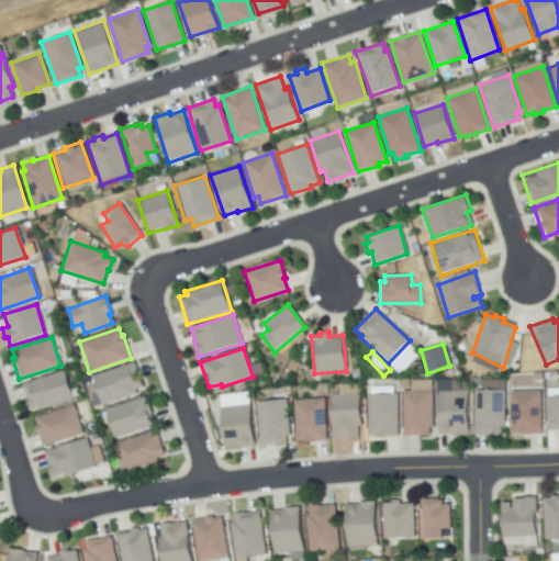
[(90,376),(133,362),(142,388),(136,390),(137,393),(100,405),(90,376)]
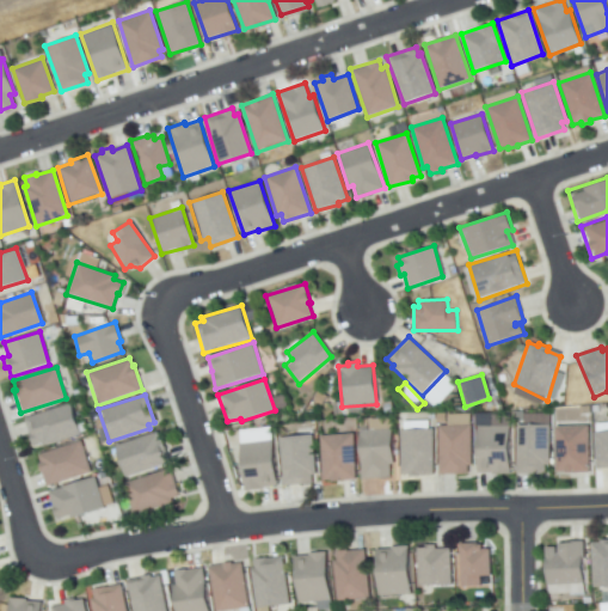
[(79,434),(41,446),(40,443),(30,445),(22,419),(69,404),(79,434)]
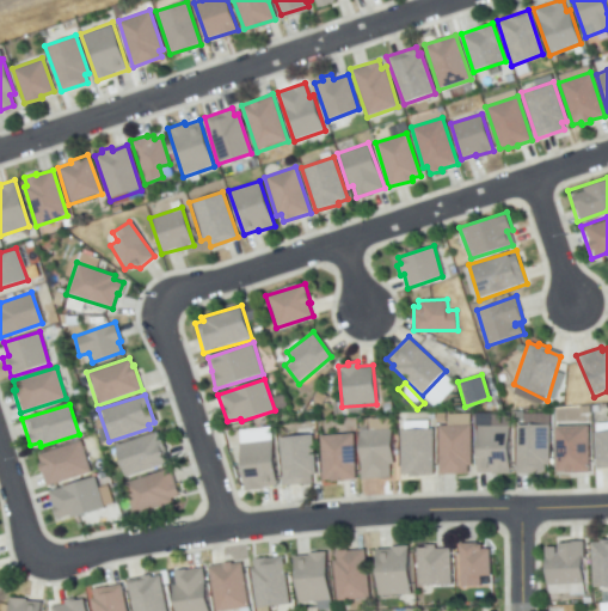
[(607,469),(597,469),(593,421),(607,420),(607,469)]
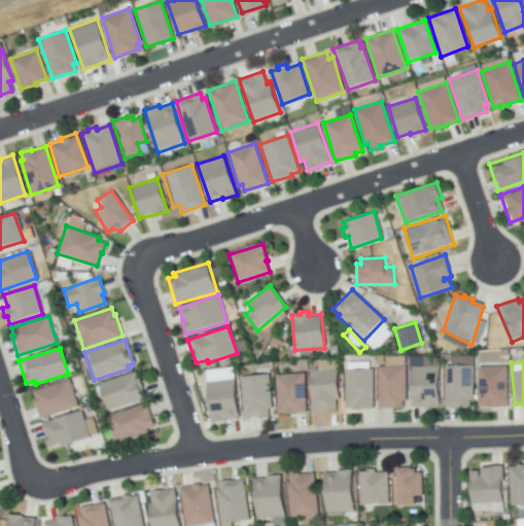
[(377,409),(376,366),(405,365),(406,399),(403,399),(403,408),(377,409)]
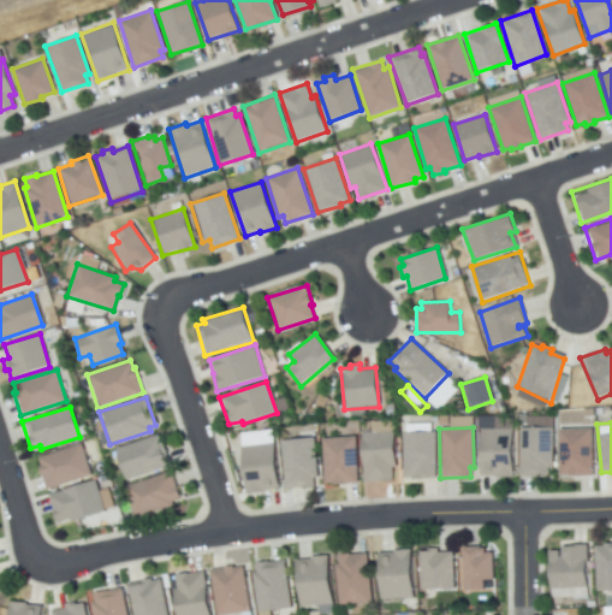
[(480,475),(480,429),(512,427),(514,478),(494,478),(494,475),(480,475)]
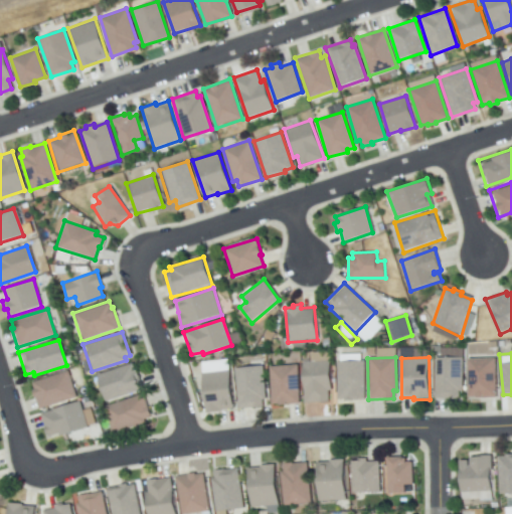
[(435,398),(434,357),(462,357),(462,391),(459,391),(459,397),(435,398)]
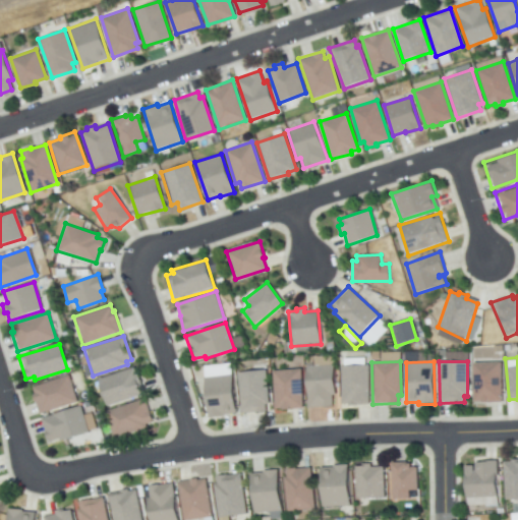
[(472,362),(501,361),(502,402),(474,402),(472,362)]
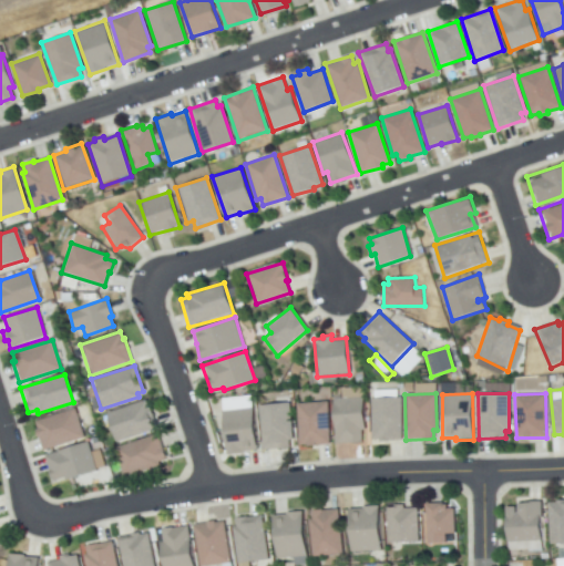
[(330,399),(361,397),(363,429),(360,429),(361,442),(334,445),(330,399)]
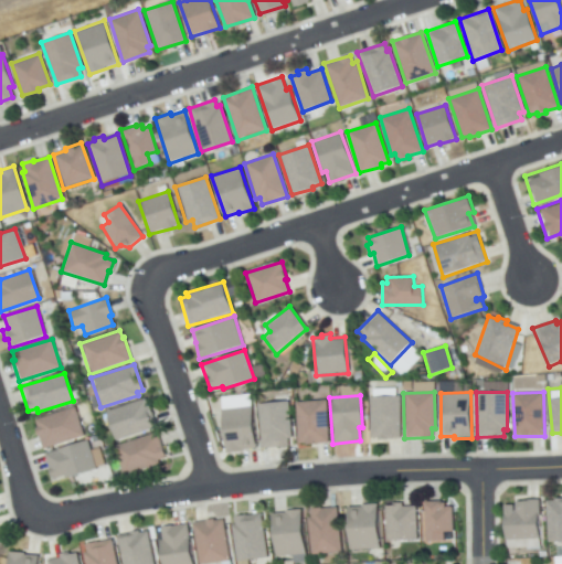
[(367,396),(399,395),(400,438),(377,439),(377,438),(369,438),(367,396)]
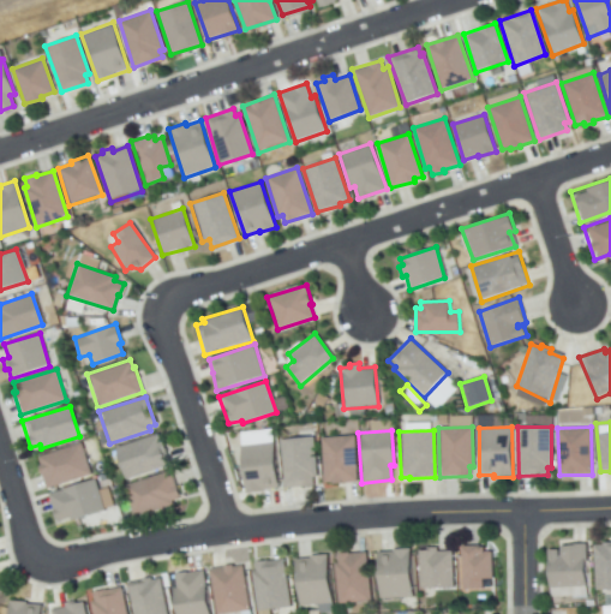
[(114,448),(157,434),(160,441),(162,440),(168,465),(123,480),(114,448)]
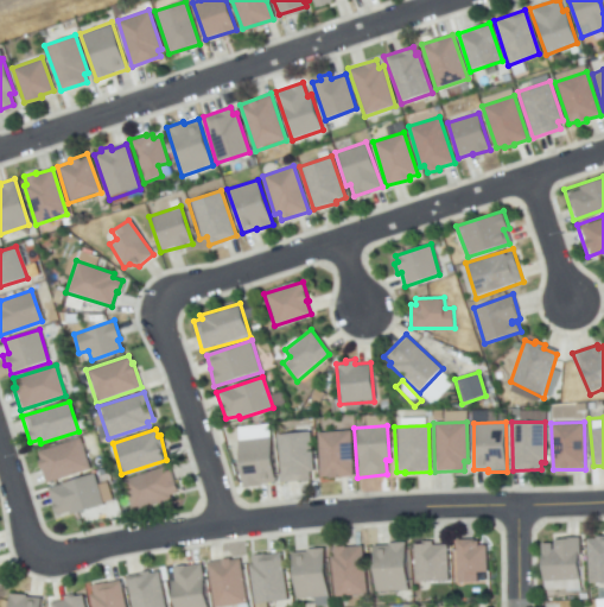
[(274,434),(309,430),(312,472),(309,472),(309,481),(279,482),(274,434)]
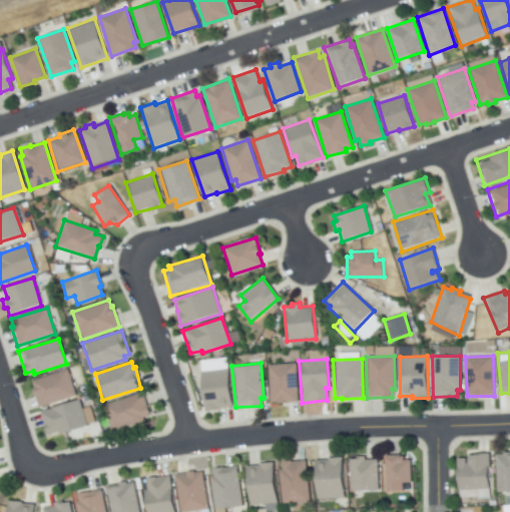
[(267,365),(295,363),(298,401),(285,402),(285,404),(276,404),(276,403),(270,402),(267,365)]
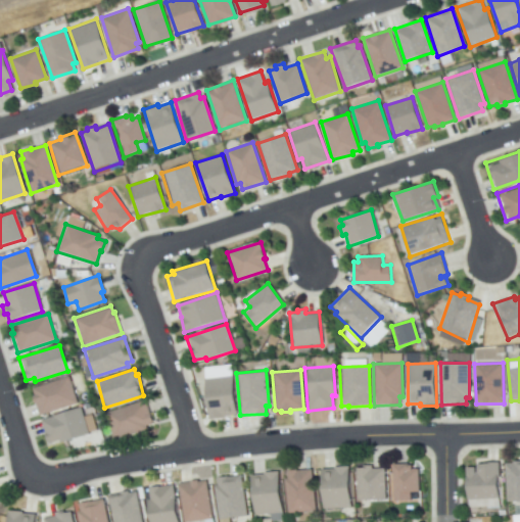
[(204,378),(233,375),(237,414),(223,415),(224,417),(207,419),(204,378)]
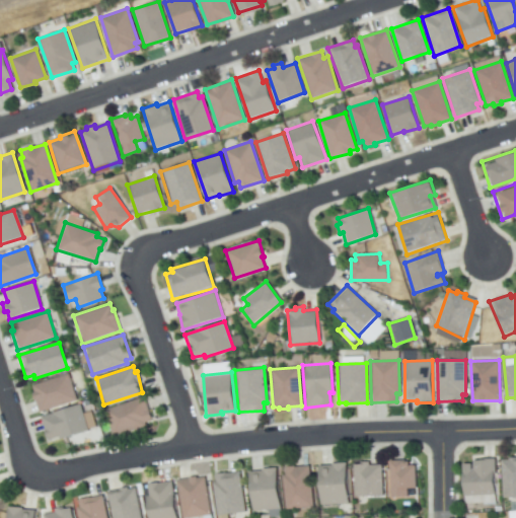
[(39,413),(31,392),(32,391),(30,386),(66,373),(74,400),(39,413)]
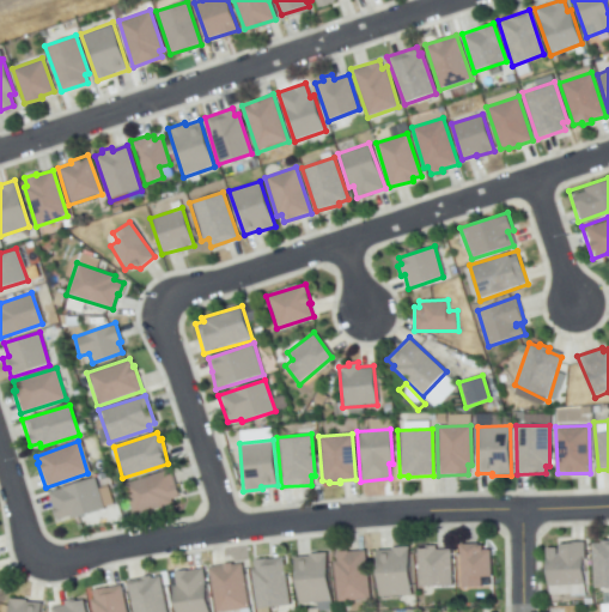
[(122,484),(170,468),(178,496),(170,500),(171,502),(133,516),(122,484)]
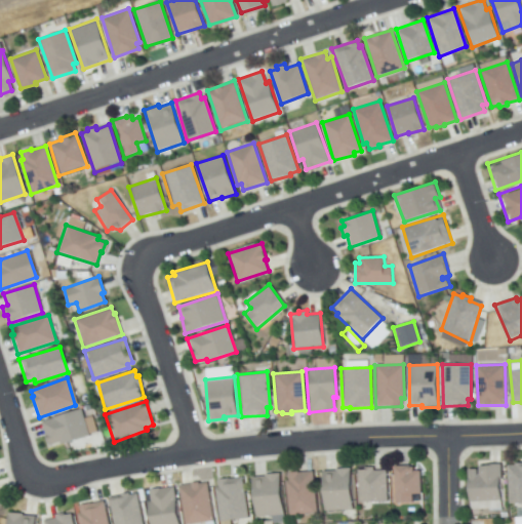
[(48,445),(40,421),(80,408),(88,435),(61,443),(61,442),(48,445)]
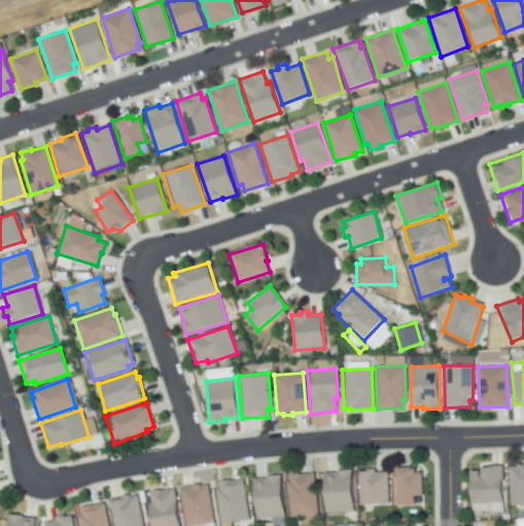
[(523,504),(510,505),(509,464),(523,464),(523,504)]
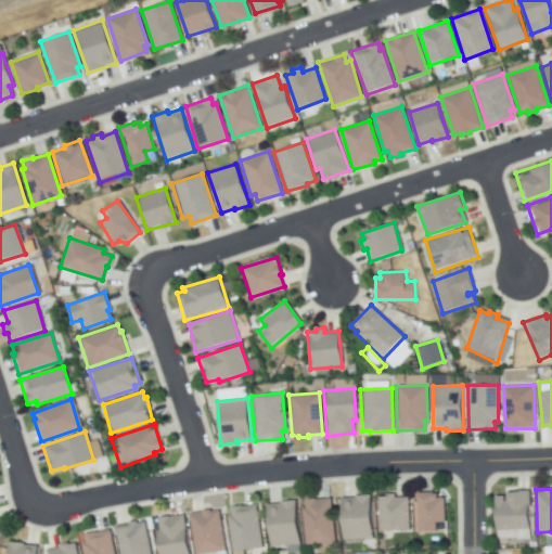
[(495,531),(495,497),(506,495),(506,491),(529,490),(530,529),(495,531)]
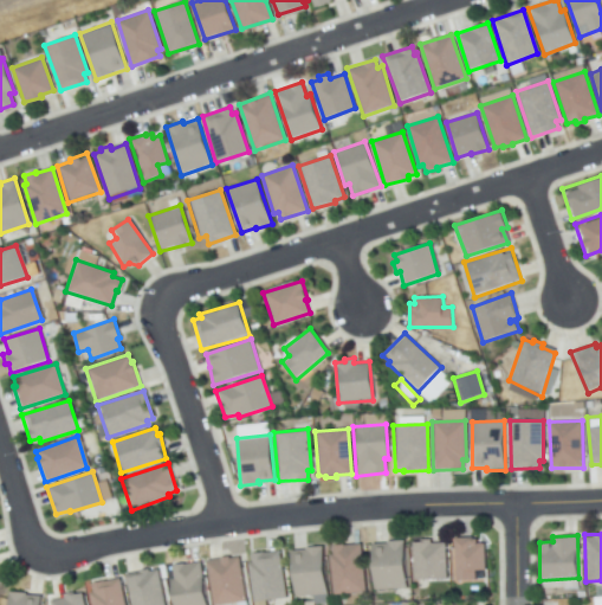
[(413,580),(410,539),(431,538),(431,542),(446,541),(446,579),(413,580)]
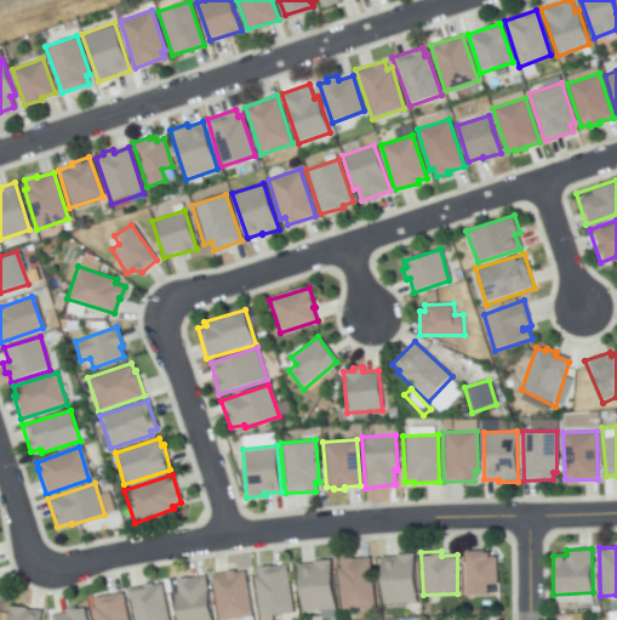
[(466,597),(466,551),(483,551),(483,552),(490,552),(490,556),(496,556),(496,596),(466,597)]
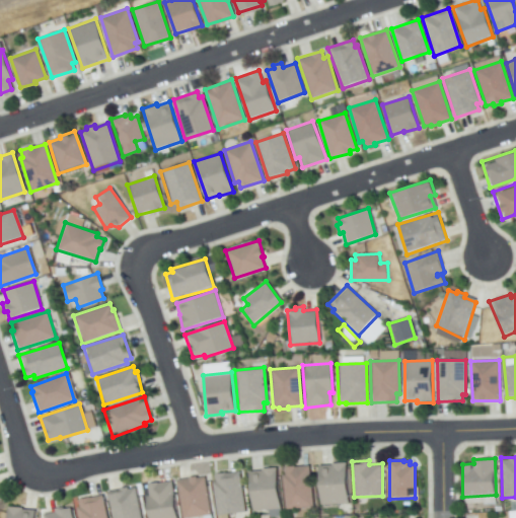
[(321,505),(318,465),(324,464),(324,469),(329,468),(329,463),(346,461),(349,504),(321,505)]
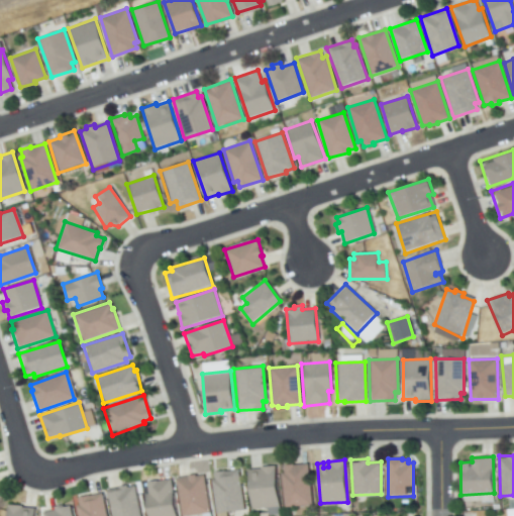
[(284,507),(280,473),(284,472),(283,466),(308,462),(311,504),(284,507)]
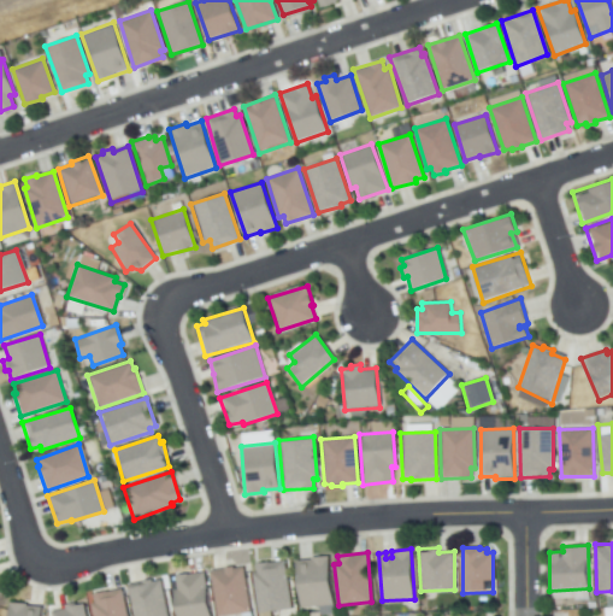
[(298,609),(294,561),(301,559),(302,564),(308,563),(307,558),(328,557),(332,605),(298,609)]
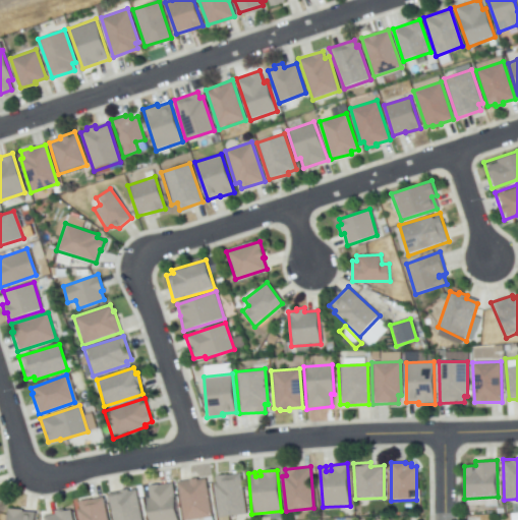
[(218,518),(214,482),(216,481),(215,475),(239,472),(246,515),(218,518)]
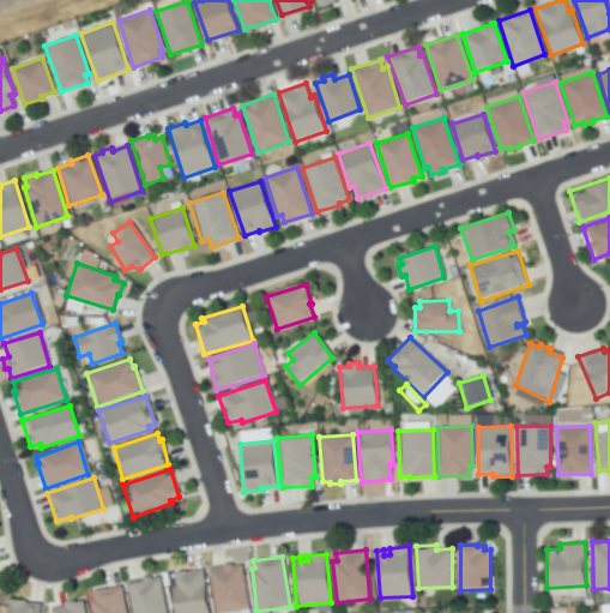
[(227,612),(215,612),(209,568),(242,564),(249,611),(227,612)]
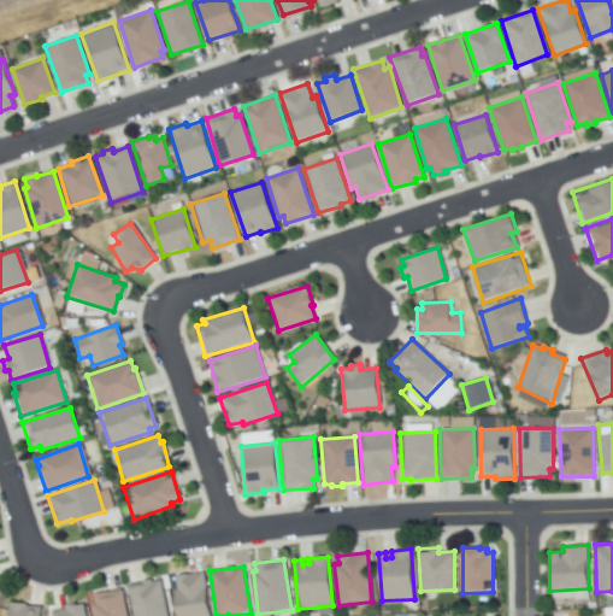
[(176,615),(174,588),(177,587),(175,575),(204,572),(208,615),(176,615)]
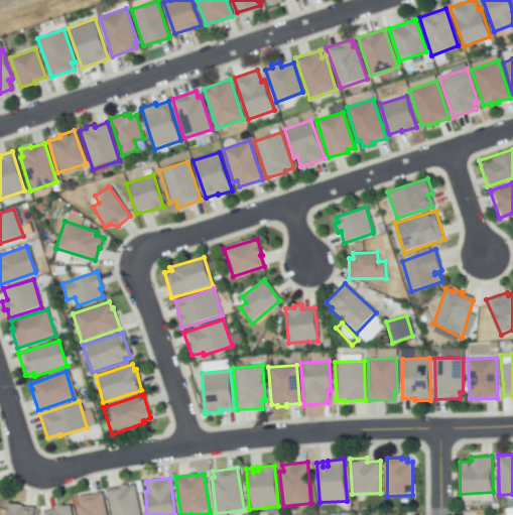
[(111,514),(106,491),(120,489),(119,486),(126,484),(127,486),(135,485),(140,514),(111,514)]
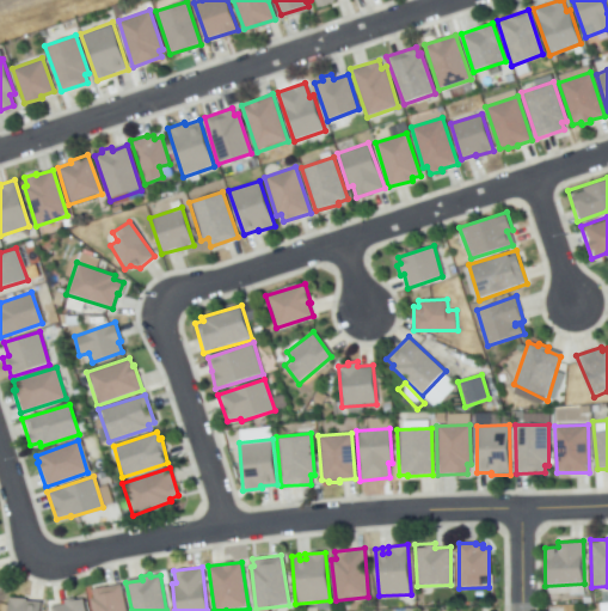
[(578,591),(578,582),(547,584),(547,592),(578,591)]
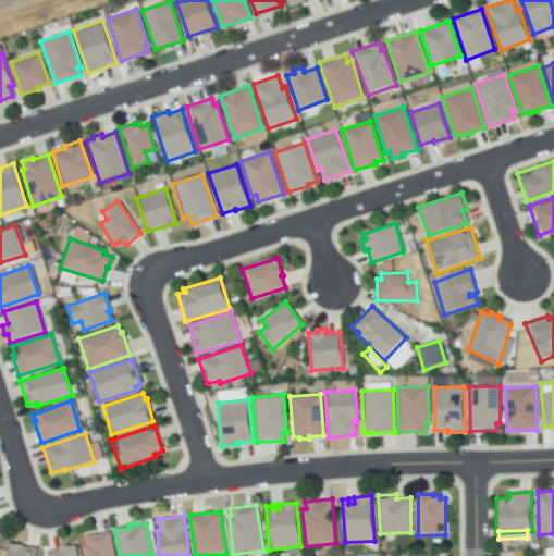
[(84,555),(82,544),(83,543),(82,536),(108,531),(113,555),(84,555)]
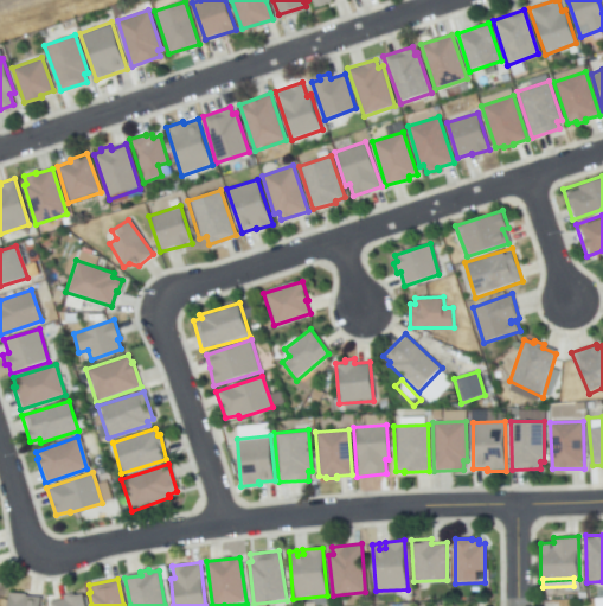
[(6,605),(8,592),(30,594),(29,599),(36,600),(36,597),(40,597),(39,605),(6,605)]
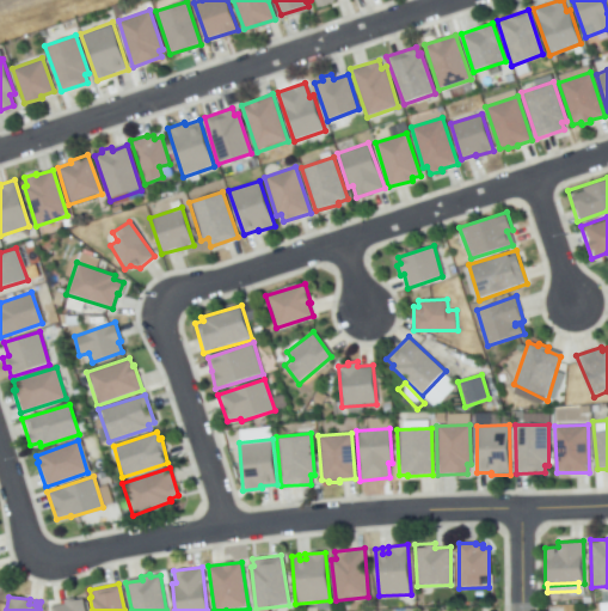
[(49,610),(49,606),(61,604),(61,600),(69,598),(71,600),(83,598),(85,610),(49,610)]
